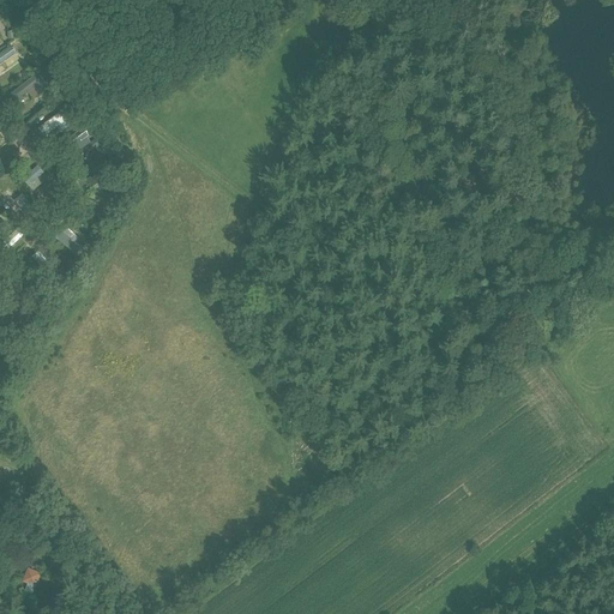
[(11,47),(0,54),(0,65),(17,54),(11,47)]
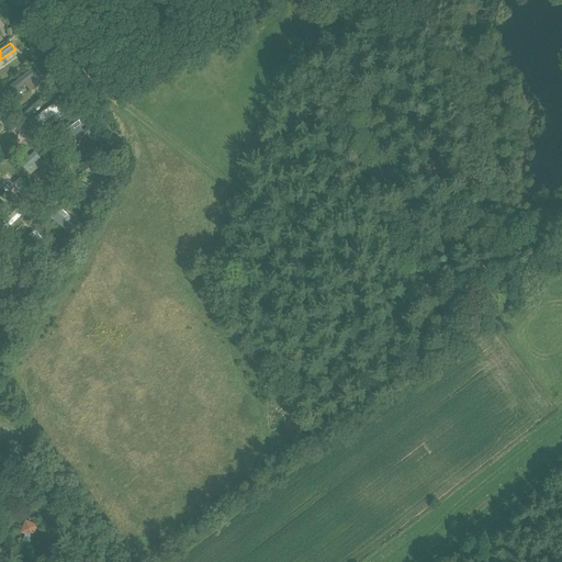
[(34,55),(26,53),(24,60),(31,63),(32,62),(33,63),(37,59),(34,55)]
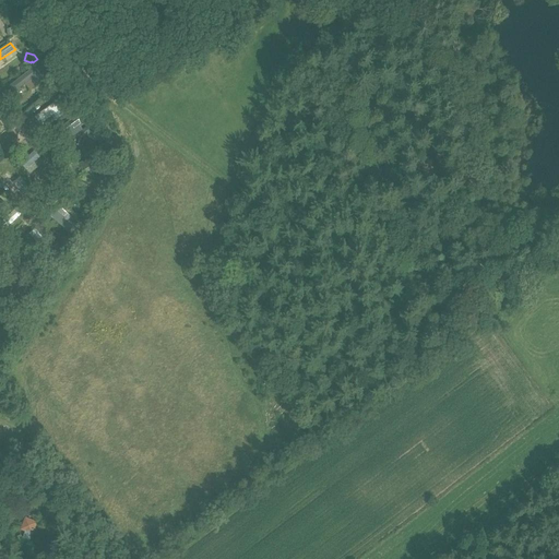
[(33,79),(38,85),(45,80),(34,67),(10,86),(15,93),(33,79)]
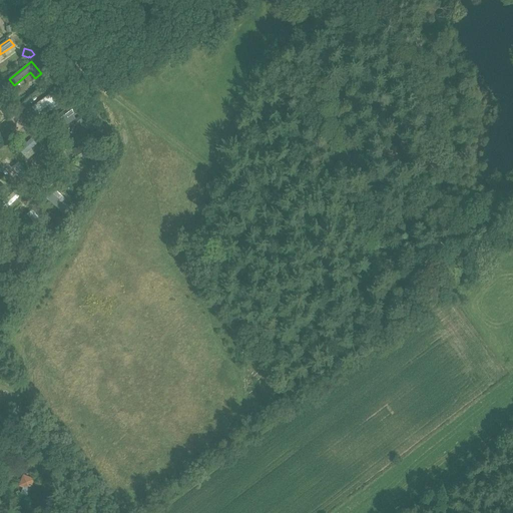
[(51,94),(32,107),(37,114),(56,101),(51,94)]
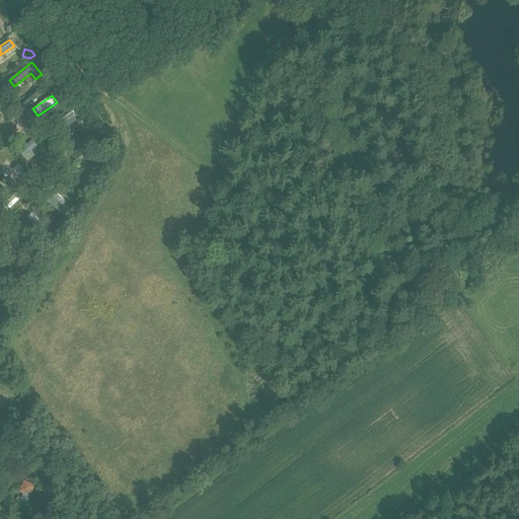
[(59,119),(62,124),(75,115),(71,109),(59,119)]
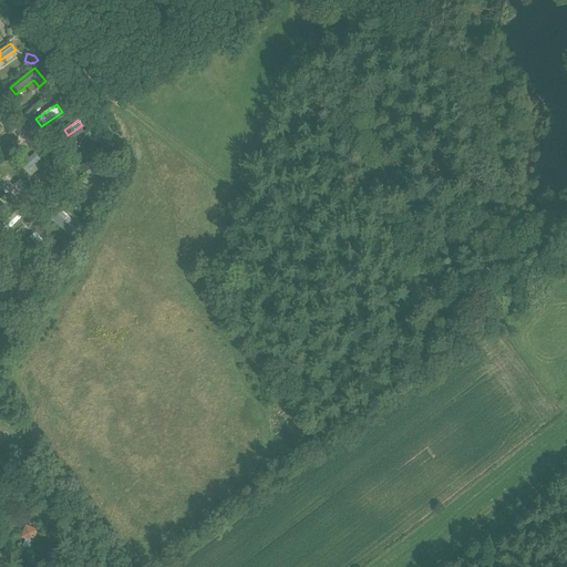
[(82,132),(86,138),(92,134),(88,129),(82,132)]
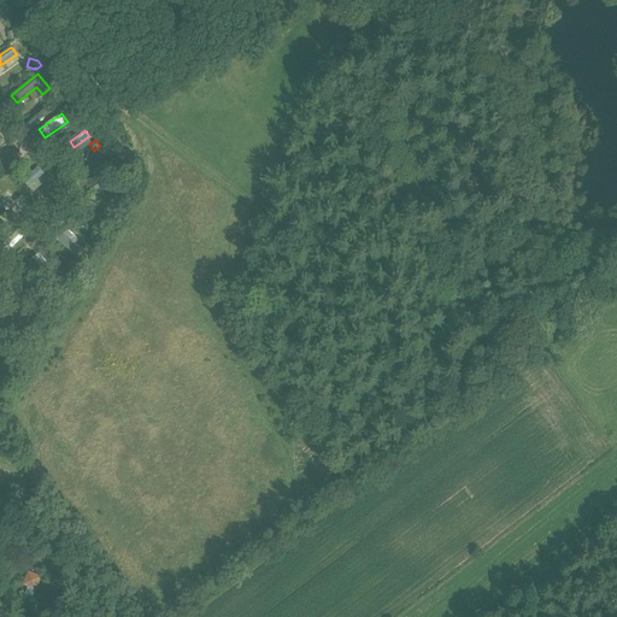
[(107,154),(103,147),(97,152),(101,158),(107,154)]
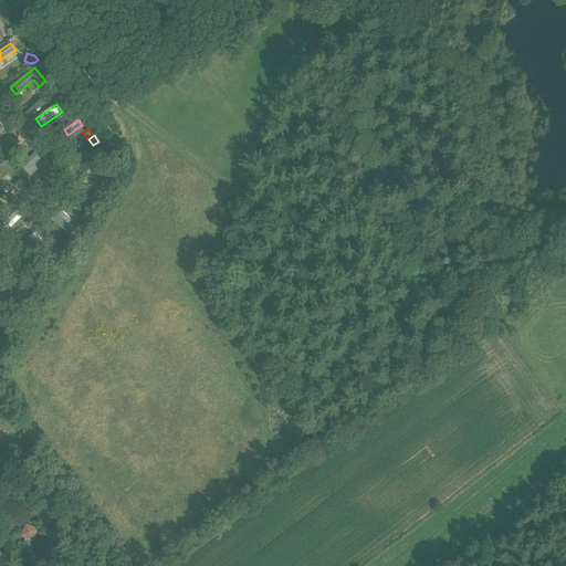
[(100,155),(81,166),(85,173),(103,161),(100,155)]
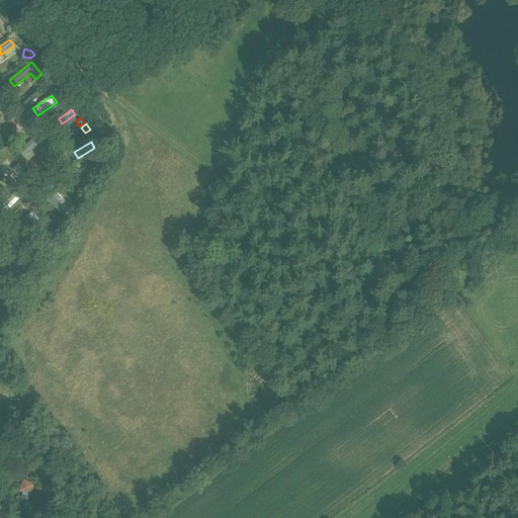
[(100,153),(83,164),(86,168),(102,157),(100,153)]
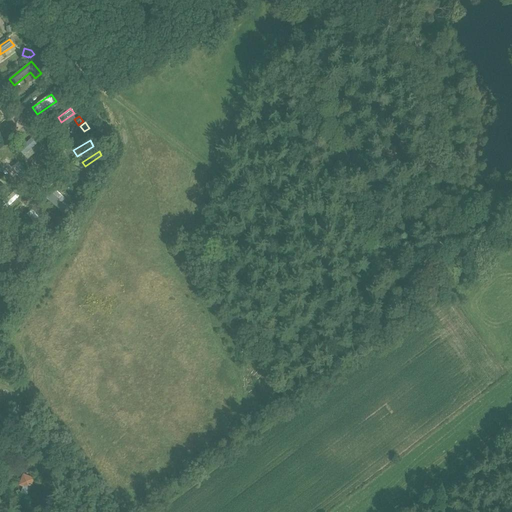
[(18,162),(12,167),(28,185),(34,180),(18,162)]
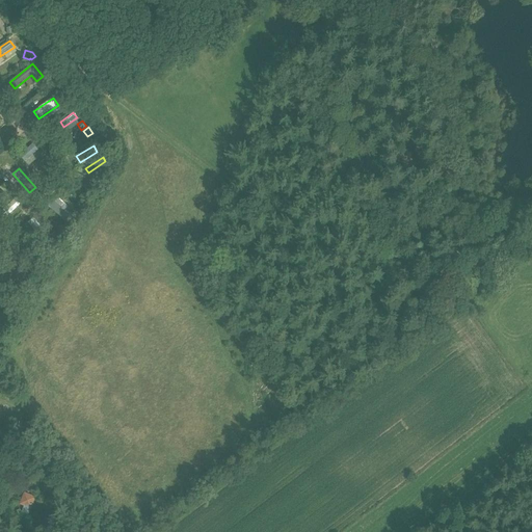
[(91,188),(95,182),(89,179),(85,184),(91,188)]
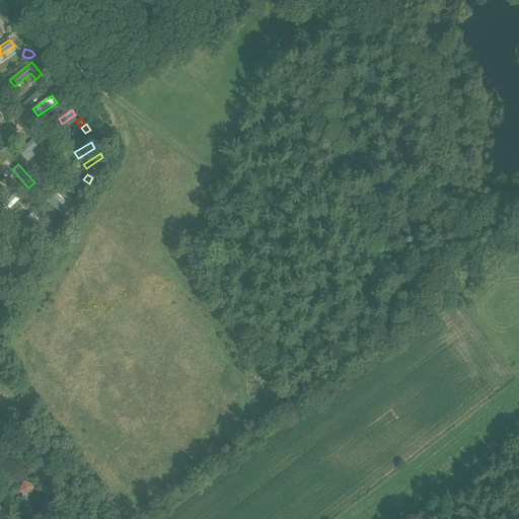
[(3,188),(0,191),(0,201),(8,193),(3,188)]
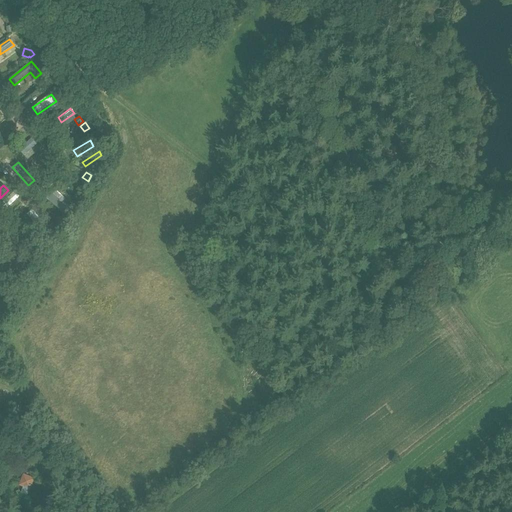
[(16,190),(3,203),(7,207),(21,195),(16,190)]
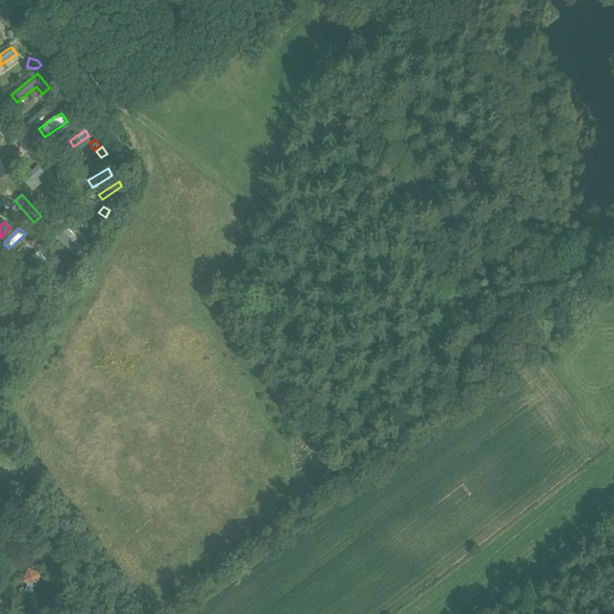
[(61,230),(55,236),(74,254),(80,247),(61,230)]
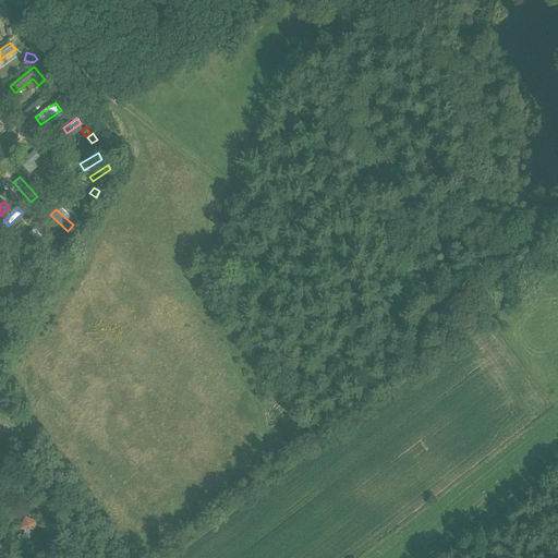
[(0,292),(5,295),(12,283),(0,277),(0,292)]
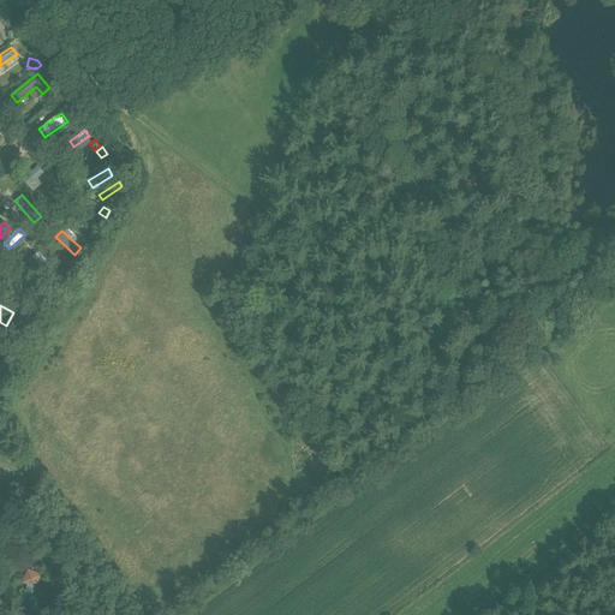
[(25,592),(34,595),(42,574),(28,569),(23,583),(28,585),(25,592)]
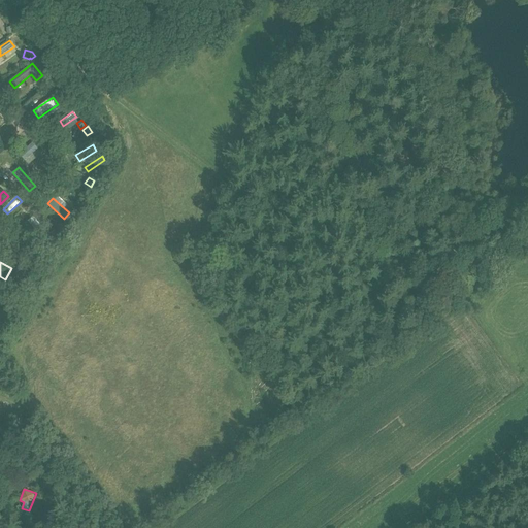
[(30,513),(36,515),(39,507),(33,505),(30,513)]
